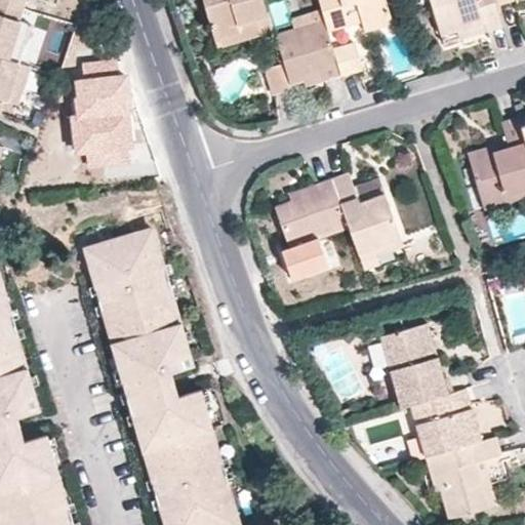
[(0,0),(0,113),(5,99),(6,101),(12,82),(24,86),(30,67),(18,63),(26,42),(15,38),(21,23),(19,22),(24,8),(26,0),(0,0)]
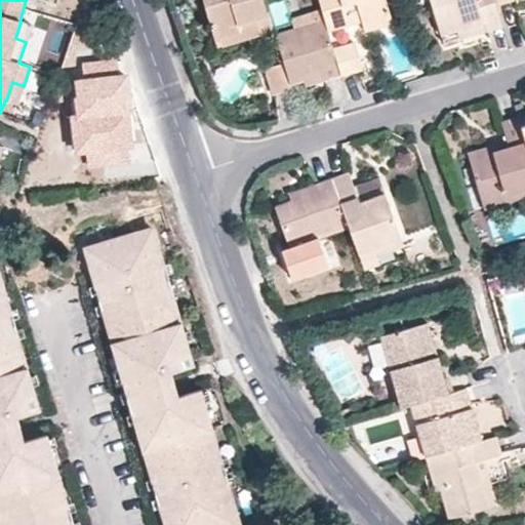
[(269,14),(264,0),(202,0),(212,32),(269,14)]
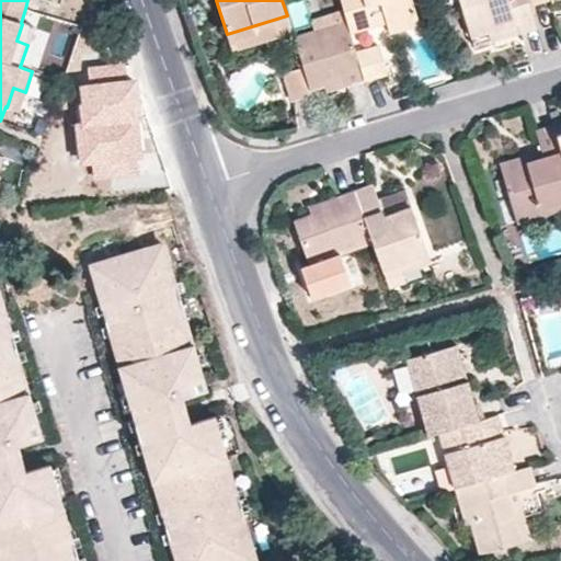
[(341,0),(342,4),(351,33),(376,25),(373,15),(386,12),(392,32),(420,22),(413,0),(341,0)]
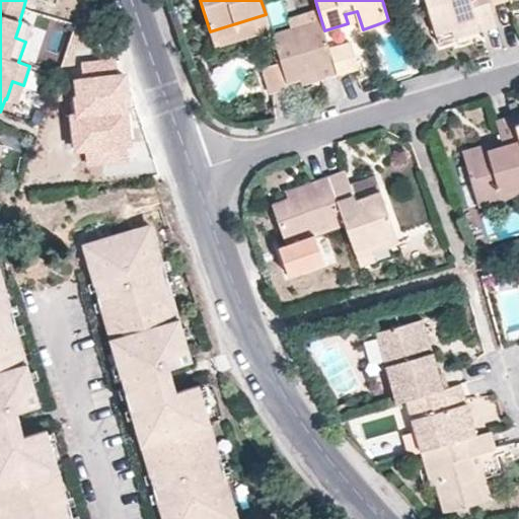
[(424,0),(434,33),(475,20),(478,29),(495,24),(489,4),(487,0),(424,0)]
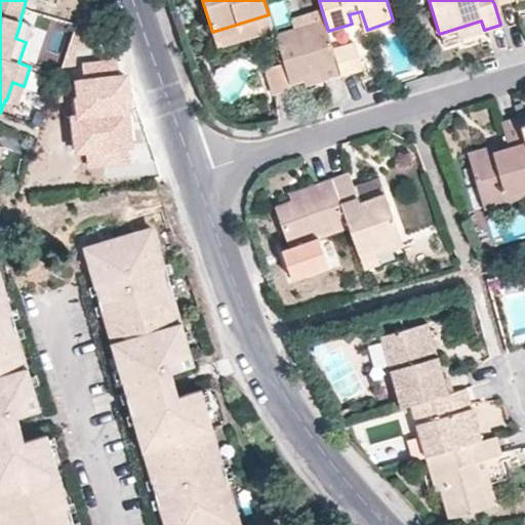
[(295,26),(274,32),(283,61),(289,83),(303,79),(301,72),(320,67),(323,78),(340,73),(333,48),(328,31),(320,4),(291,12),(295,26)]
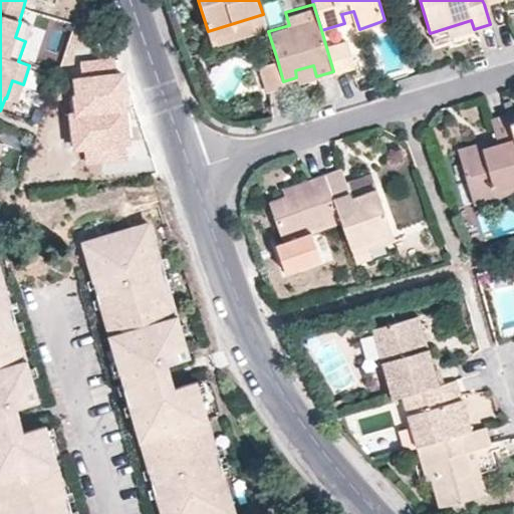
[(30,26),(20,22),(15,37),(25,41),(30,26)]
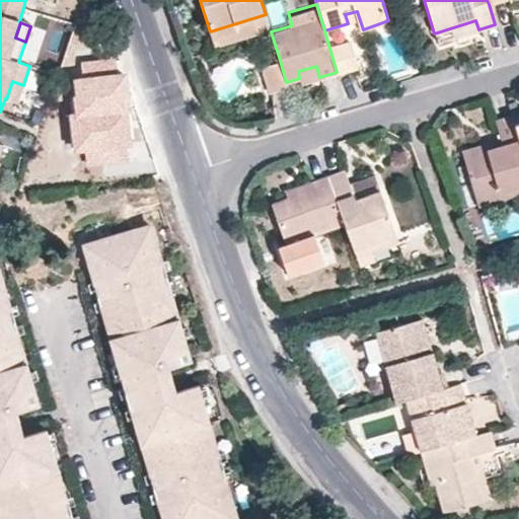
[(352,41),(329,48),(337,72),(359,65),(352,41)]
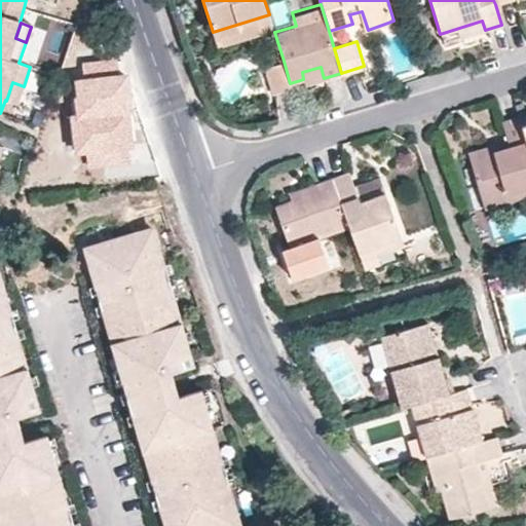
[(116,60),(82,64),(84,79),(73,80),(77,115),(70,116),(74,156),(86,155),(88,168),(132,163),(130,151),(136,150),(127,75),(118,76),(116,60)]
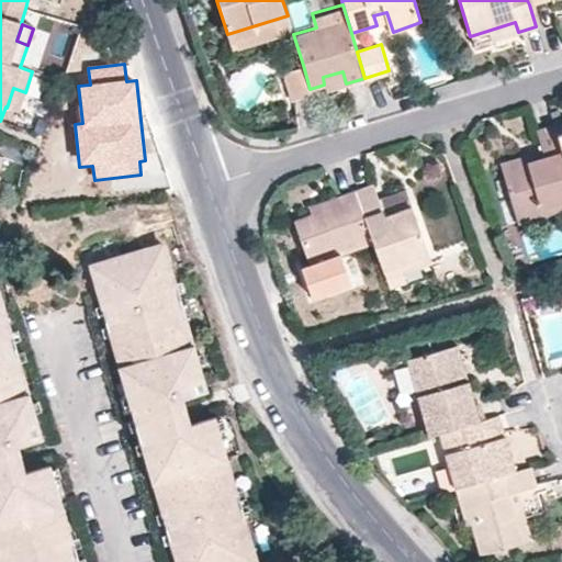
[(303,65),(281,71),(289,100),(311,93),(310,89),(303,65)]
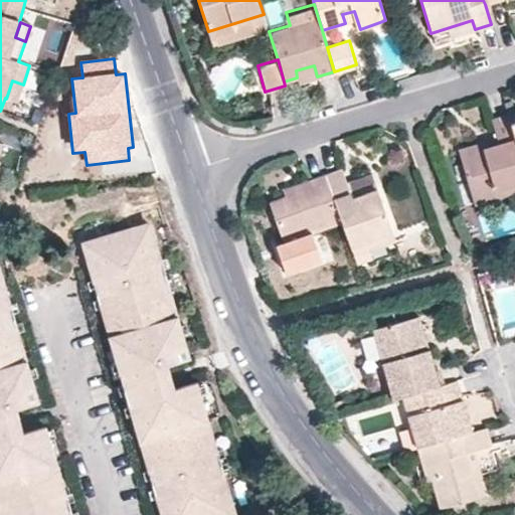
[(12,80),(6,99),(17,102),(23,84),(12,80)]
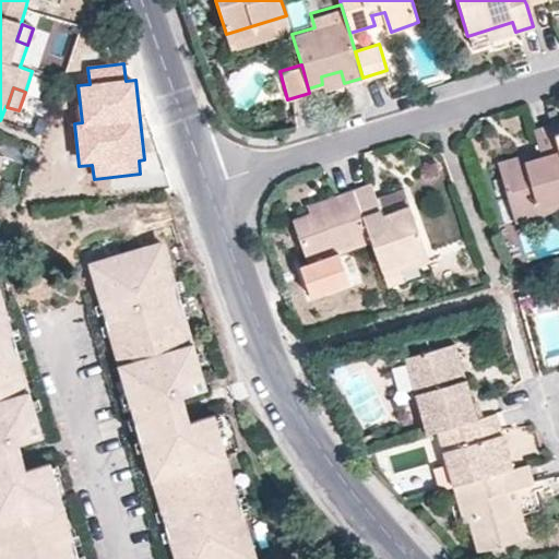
[(535,207),(558,200),(558,154),(552,134),(550,126),(533,130),(540,155),(523,162),(521,155),(497,163),(511,207),(533,201),(535,207)]
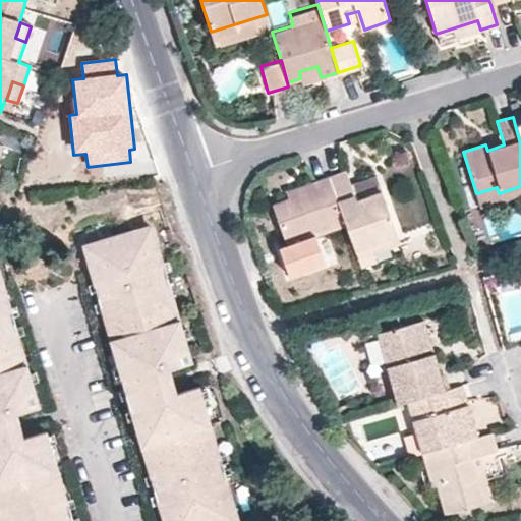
[(329,177),(286,190),(289,198),(273,204),(287,245),(345,226),(333,190),(329,177)]
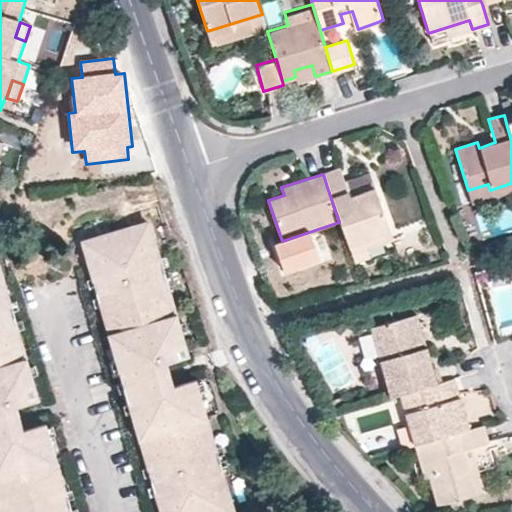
[(344,182),(327,187),(339,222),(347,245),(390,231),(376,189),(350,197),(344,182)]
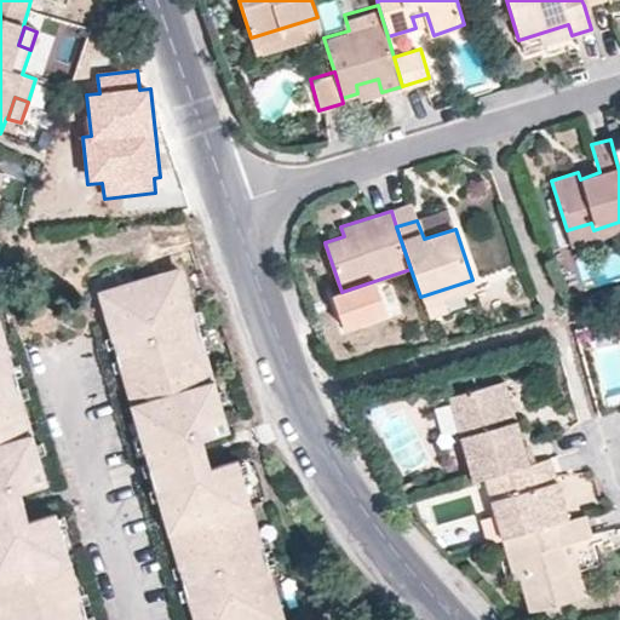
[(171,287),(189,282),(187,275),(168,281),(171,287)]
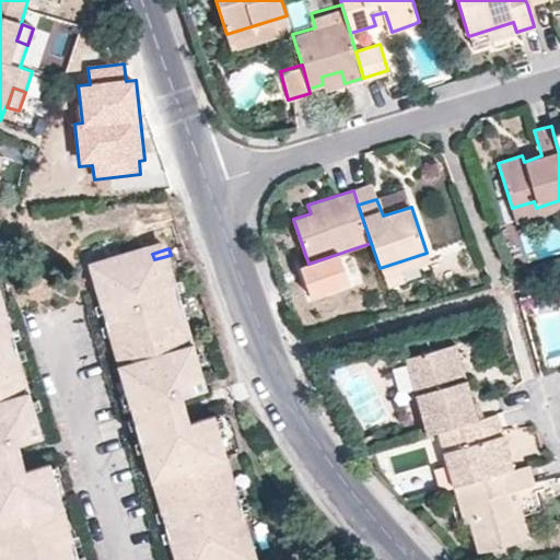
[(95,277),(135,413),(189,398),(210,393),(171,255),(154,259),(152,254),(111,266),(113,271),(95,277)]
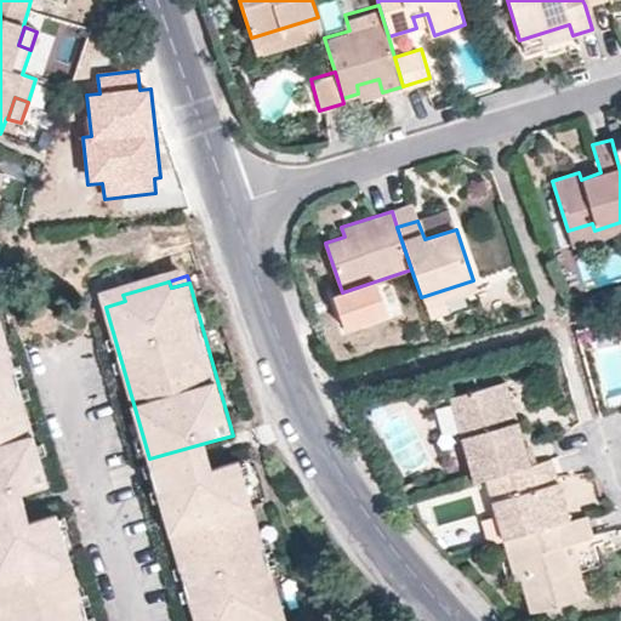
[(104,300),(106,307),(125,301),(123,295),(104,300)]
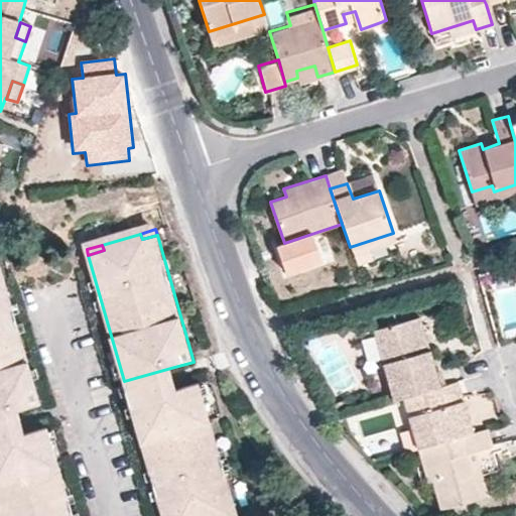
[(0,416),(21,411),(42,405),(7,278),(0,280),(0,416)]
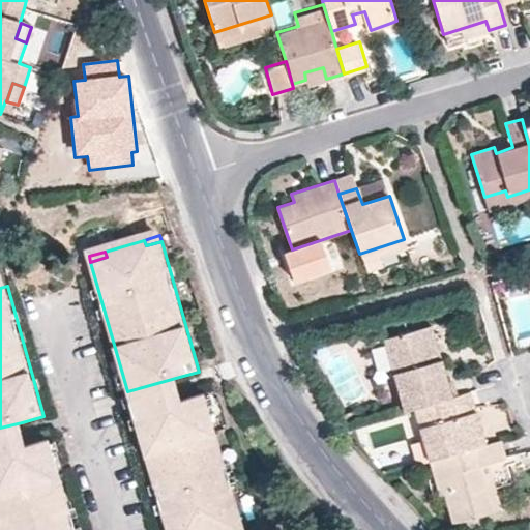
[(432,326),(422,328),(433,361),(442,358),(432,326)]
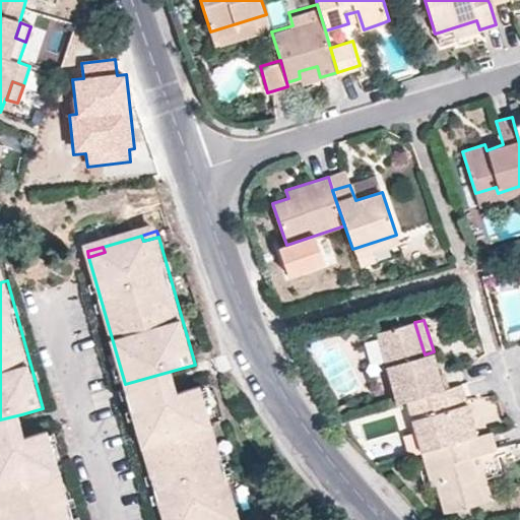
[(376,333),(397,402),(406,399),(444,389),(434,351),(425,354),(414,322),(376,333)]
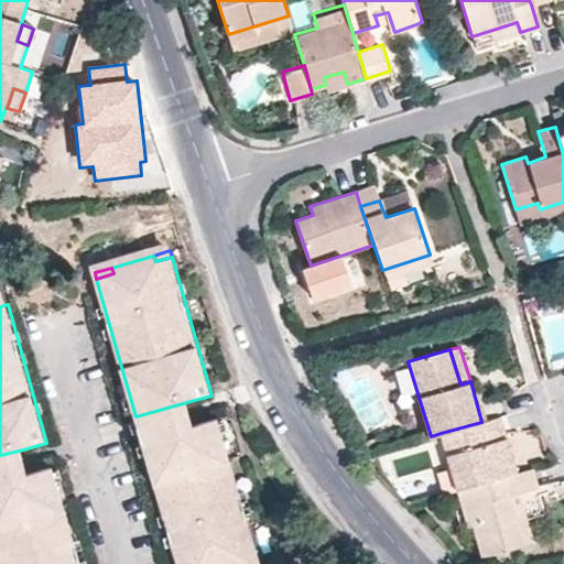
[(143,444),(198,429),(191,401),(136,416),(143,444)]
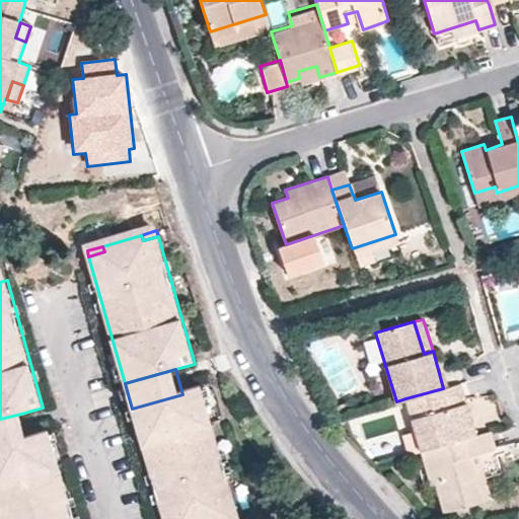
[(475,434),(461,383),(443,388),(405,398),(415,432),(421,450),(475,434)]
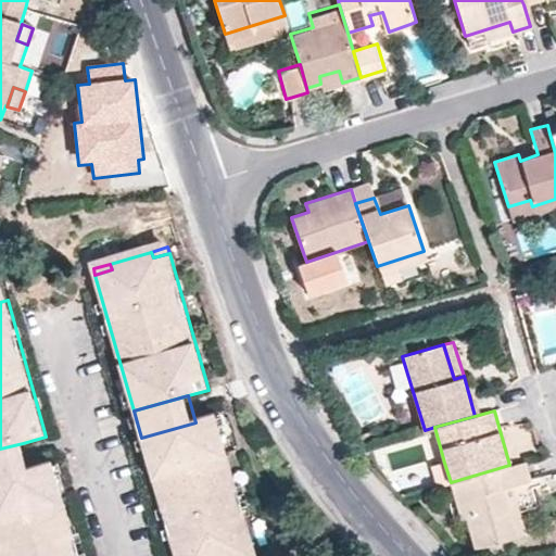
[(240,501),(216,417),(196,422),(141,438),(174,551),(175,555),(249,555),(256,554),(240,501)]
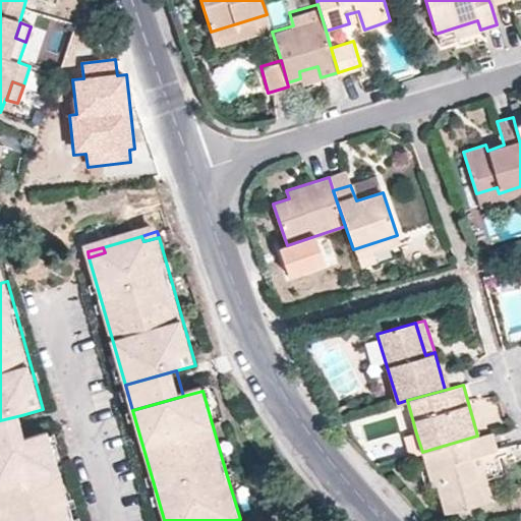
[(497,422),(491,398),(471,402),(476,426),(497,422)]
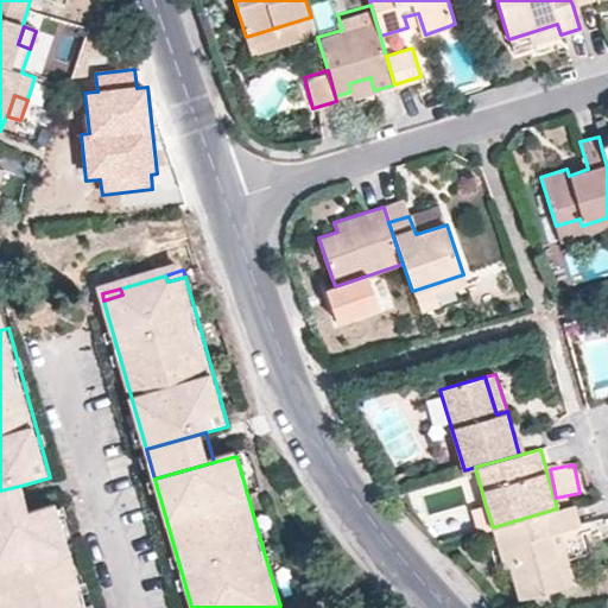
[(0,523),(33,514),(25,485),(0,491),(0,523)]
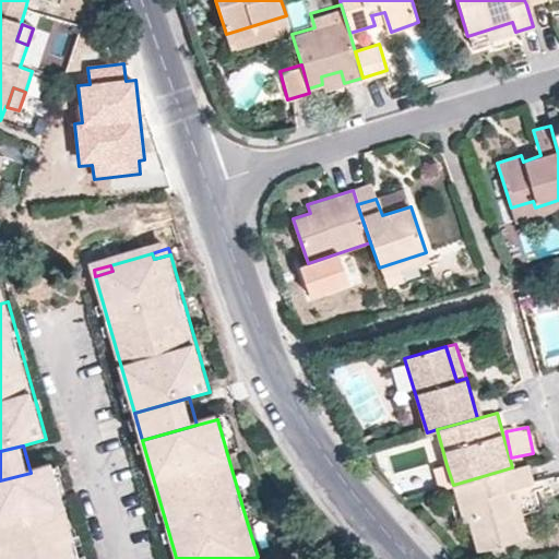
[(527,463),(512,467),(453,485),(464,522),(468,520),(477,550),(520,538),(507,491),(534,483),(527,463)]
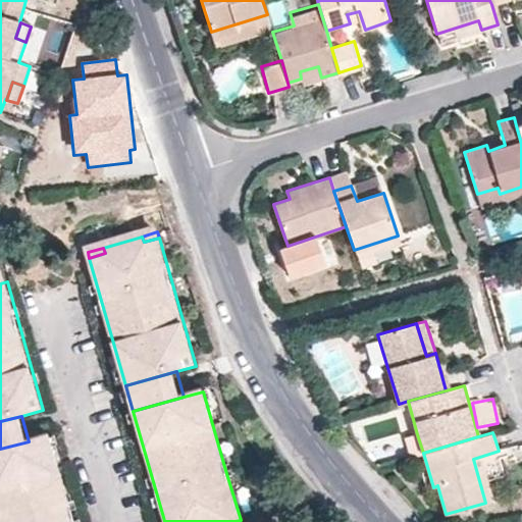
[(407,436),(412,456),(423,453),(417,434),(407,436)]
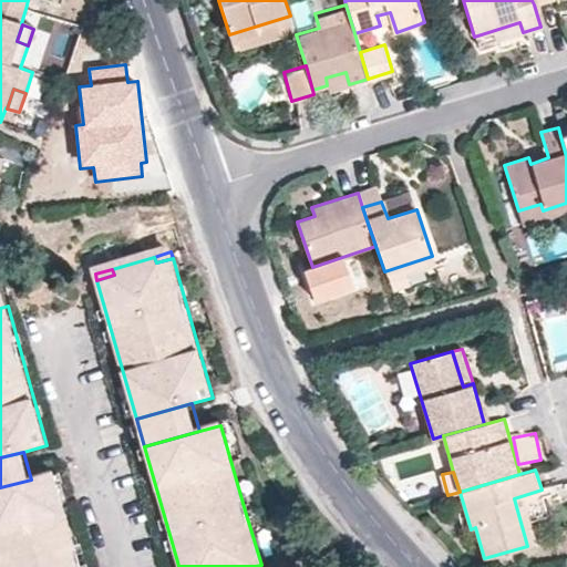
[(81,566),(54,473),(31,480),(0,487),(0,566),(81,566)]
